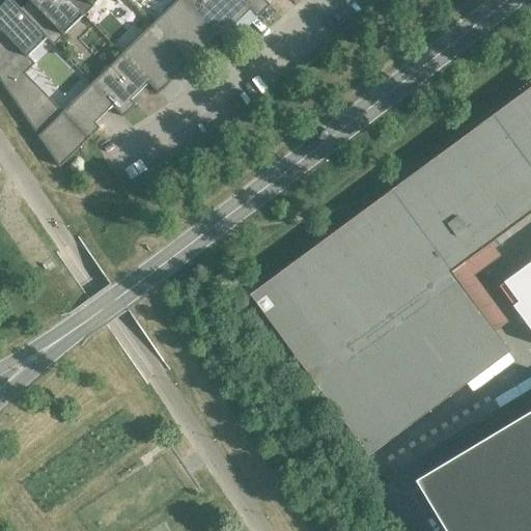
[(0,30),(5,36),(0,42),(0,48),(25,74),(35,64),(28,57),(47,39),(54,46),(9,0),(6,0),(0,6),(0,30)]
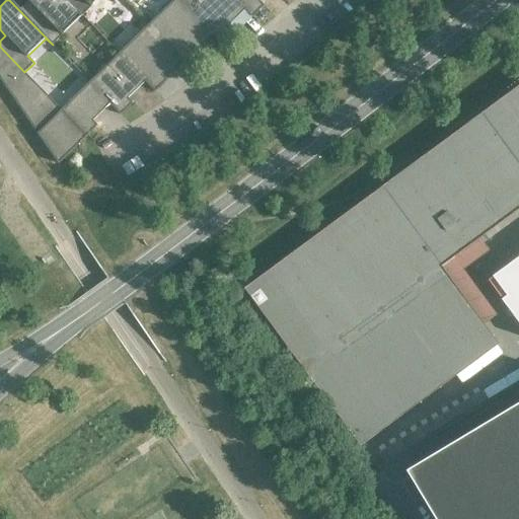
[(82,16),(66,0),(27,0),(34,7),(26,15),(10,0),(9,0),(53,45),(82,16)]
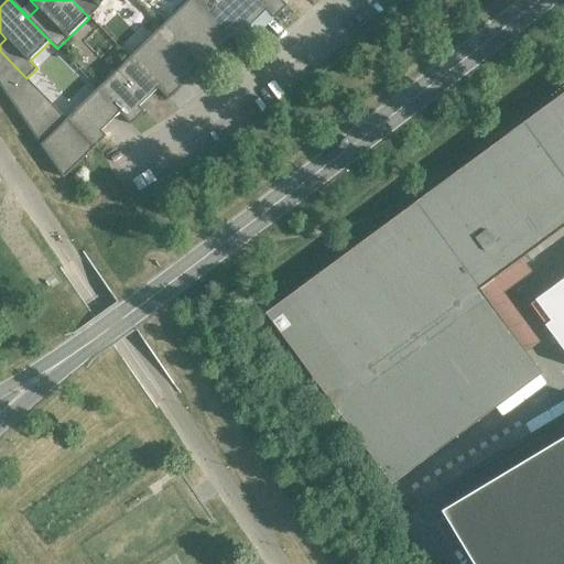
[(106,0),(72,0),(89,18),(106,0)]
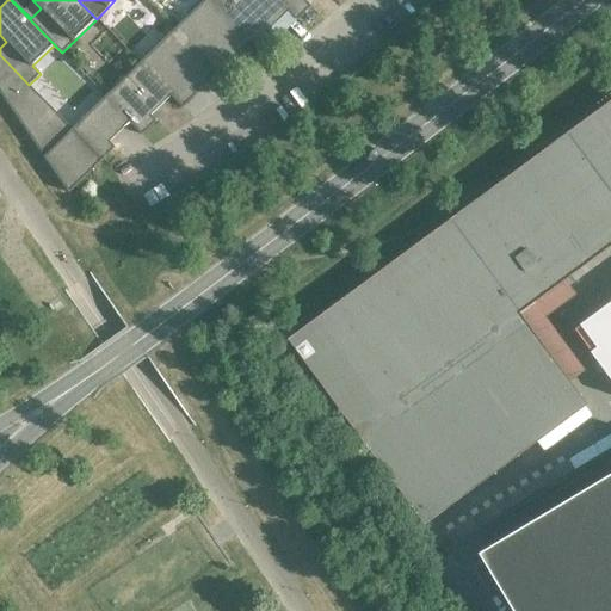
[(260,50),(211,0),(204,0),(174,30),(222,79),(236,66),(230,61),(251,42),(260,51),(260,50)]
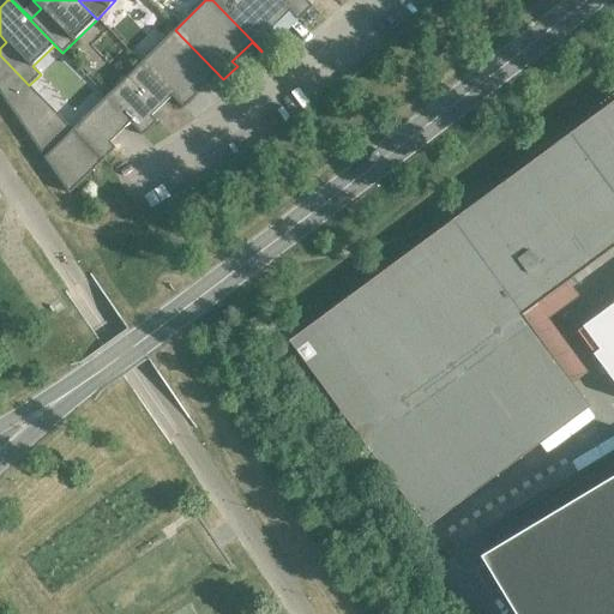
[(299,19),(280,0),(212,0),(262,50),(276,37),(270,31),(290,12),(299,20),(299,19)]
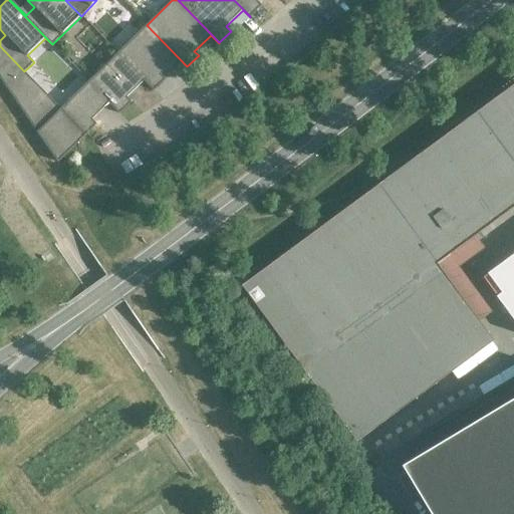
[(234,0),(250,16),(262,5),(257,1),(257,0),(234,0)]
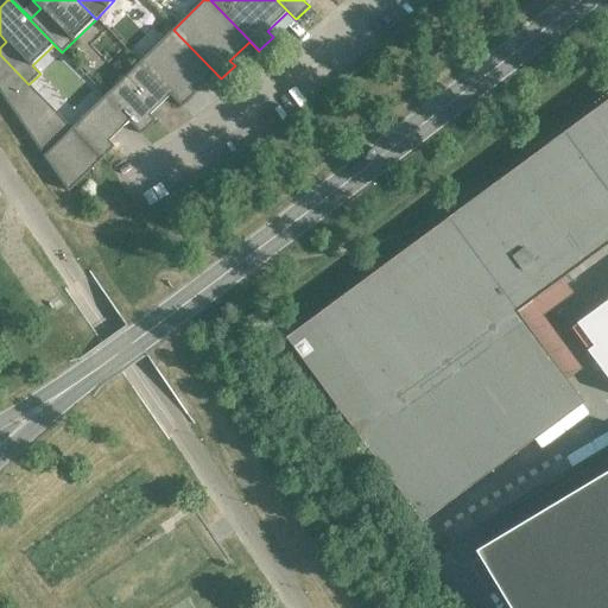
[(221,78),(173,30),(139,63),(182,107),(196,94),(190,88),(210,69),(221,80),(221,78)]
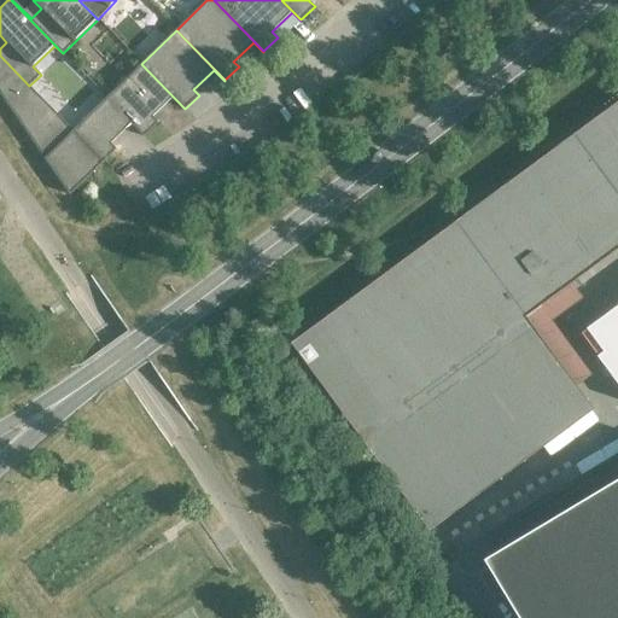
[(74,130),(29,86),(0,56),(0,93),(69,196),(116,150),(111,144),(132,124),(144,136),(145,136),(108,98),(74,130)]
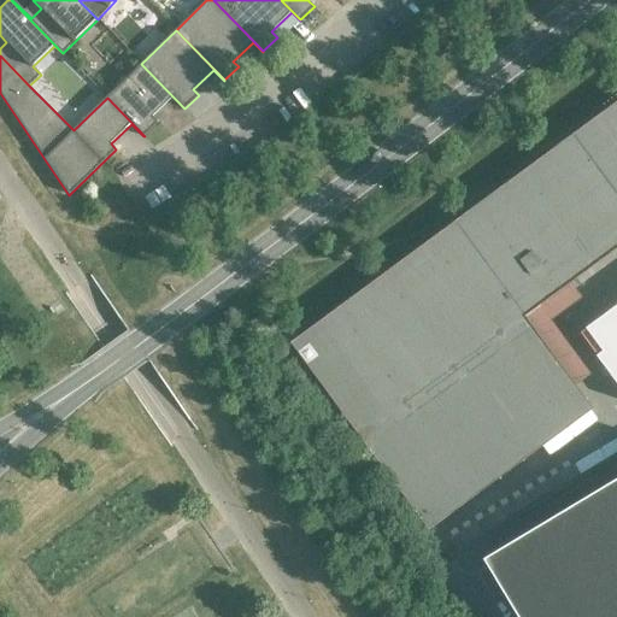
[(184,109),(141,64),(107,98),(145,136),(158,123),(153,117),(172,98),(184,110),(184,109)]
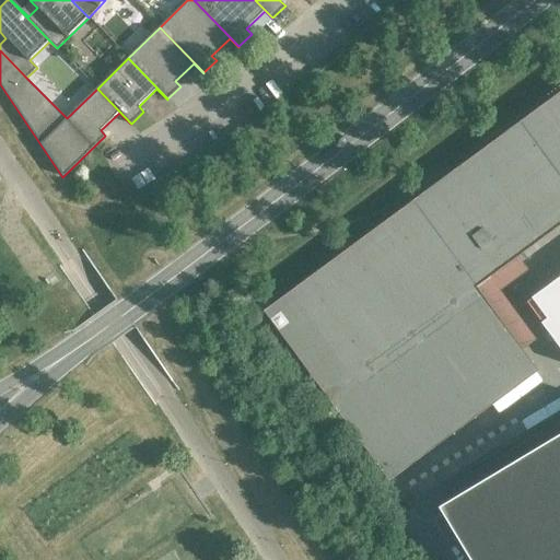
[(559,91),(263,312),(388,481),(538,371),(514,340),(508,345),(501,336),(508,330),(476,288),(497,271),(480,249),(499,235),(516,258),(559,224),(559,91)]
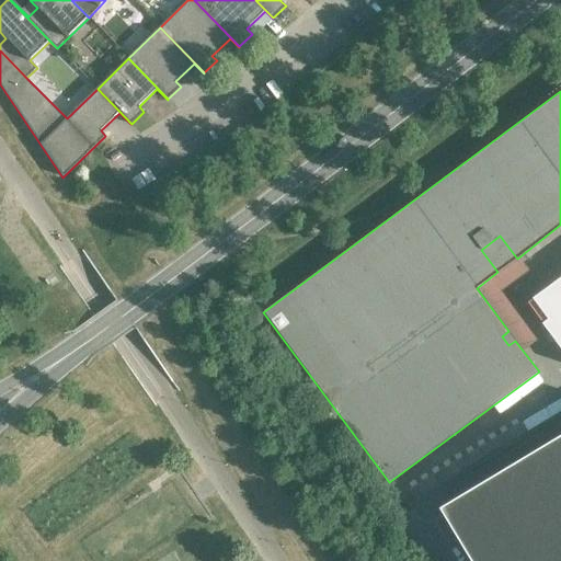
[(560,276),(530,299),(545,319),(539,323),(560,352),(560,276)]
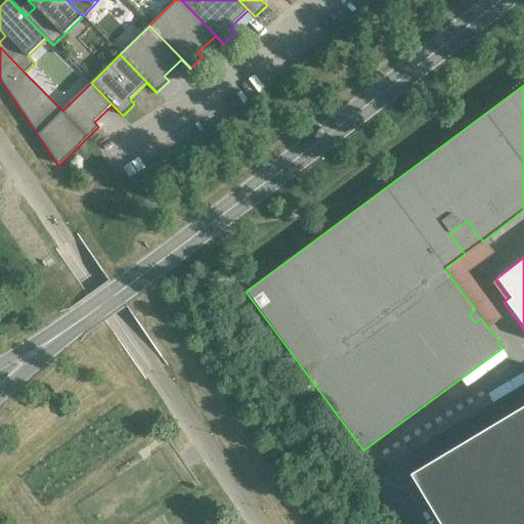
[(523,523),(523,405),(409,475),(438,523),(523,523)]
